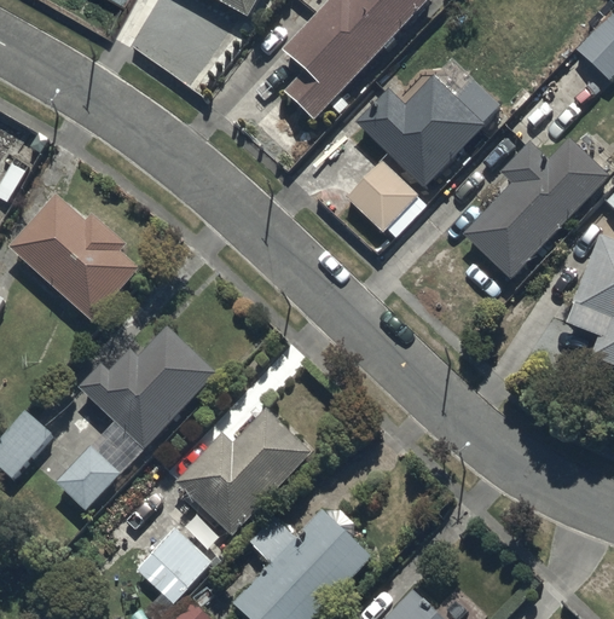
[(123,0),(102,0),(119,10),(123,0)]
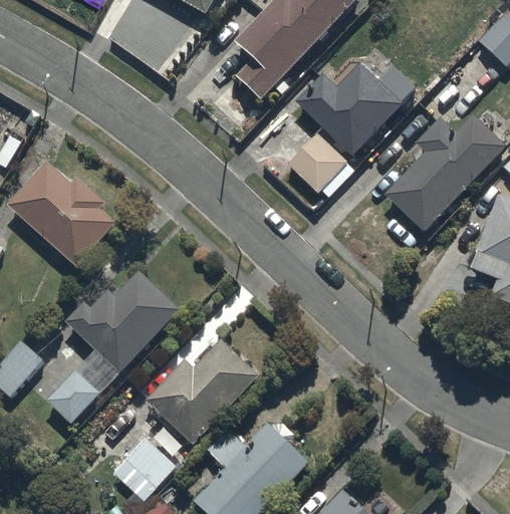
[(158,0),(206,27),(221,0),(158,0)]
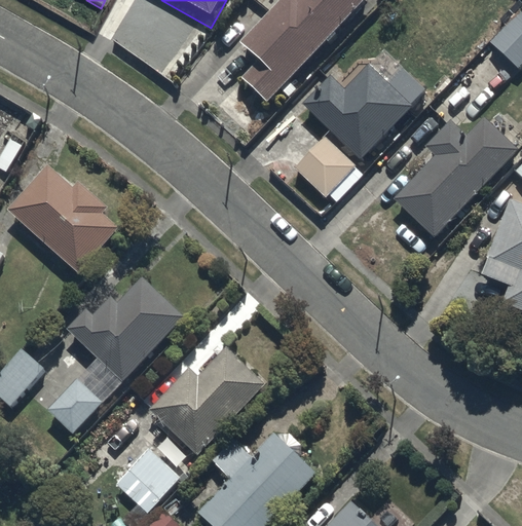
[(256,71),(239,88),(266,114),(368,5),(361,0),(306,0),(299,9),(290,1),(239,54),(256,71)]
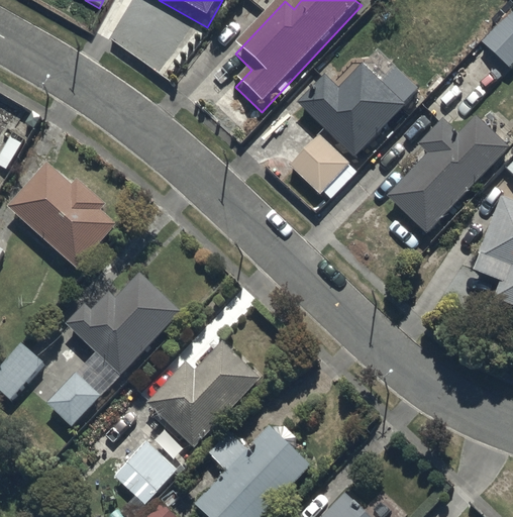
[(479,46),(508,72),(512,65),(512,21),(505,16),(479,46)]
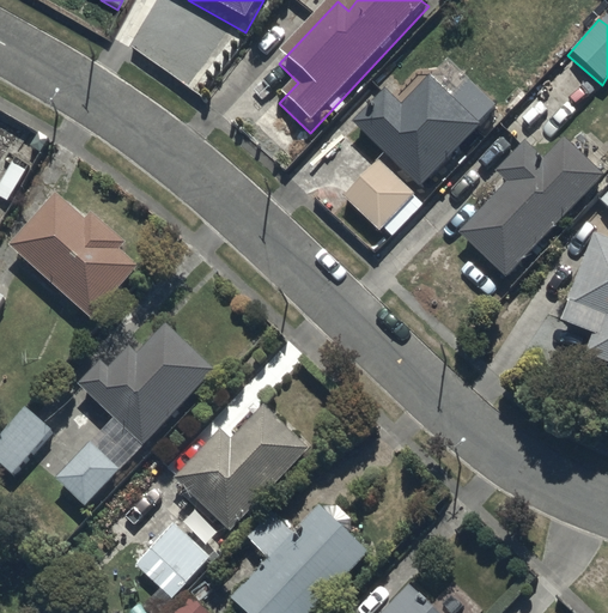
[(382,101),(348,137),(417,202),(478,140),(474,137),(494,116),(464,86),(445,105),(426,87),(397,116),(382,101)]
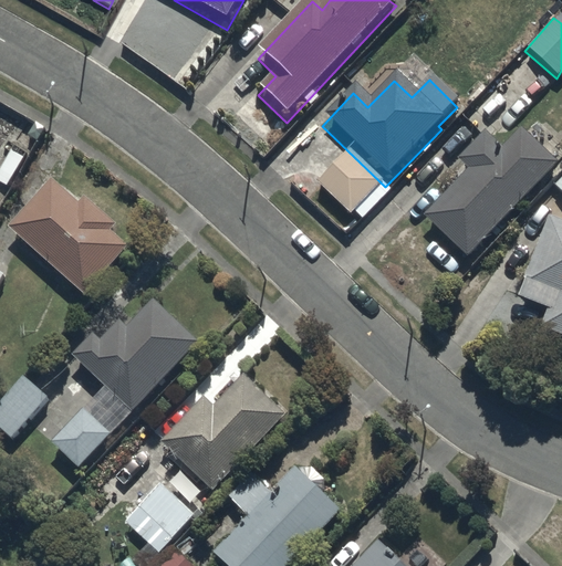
[(466,179),(419,224),(464,269),(558,176),(521,139),(500,159),(484,143),(456,169),(466,179)]
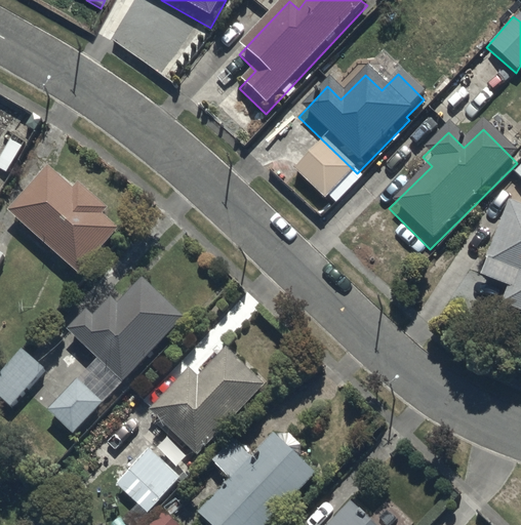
[(352,177),(319,147),(289,177),(322,208),(352,177)]
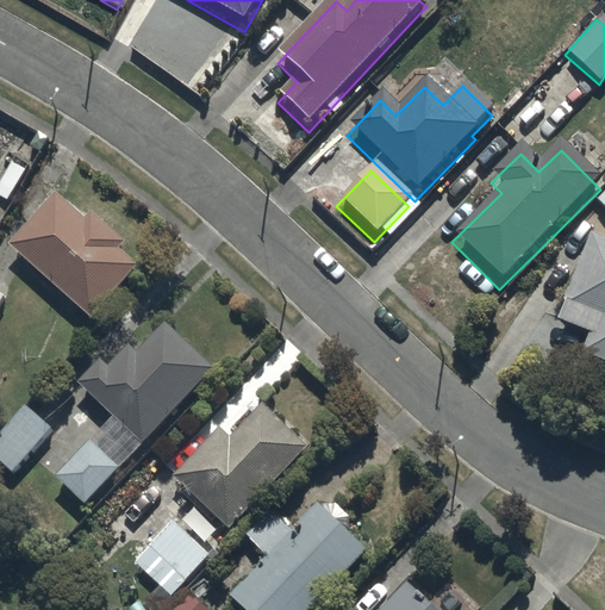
[(604,187),(604,192),(591,206),(604,221),(604,186),(604,187)]
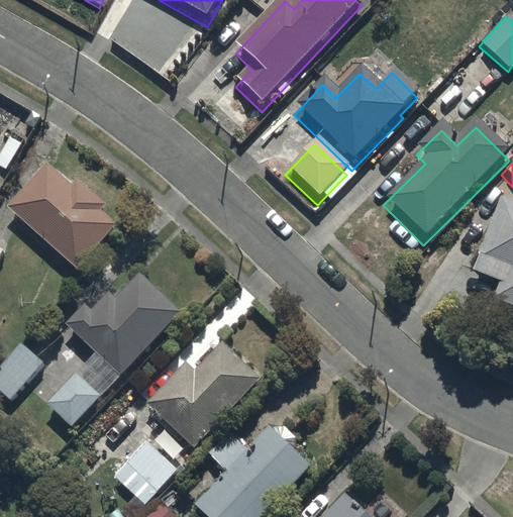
[(44,160),(5,204),(76,267),(115,223),(99,209),(104,203),(75,177),(70,183),(44,160)]
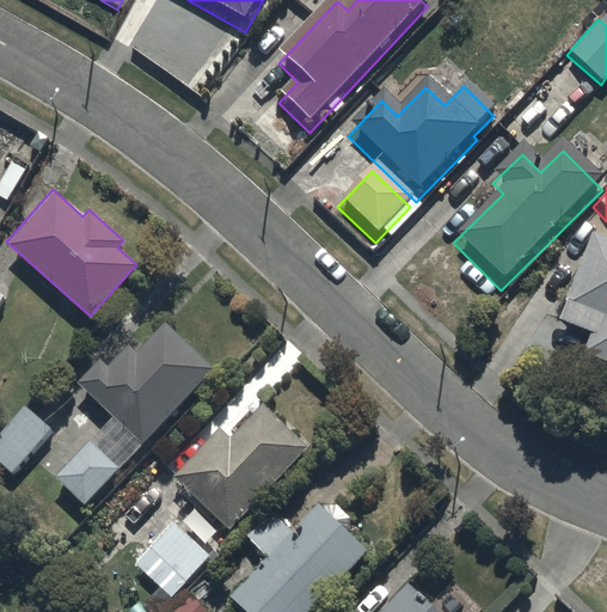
[(606,252),(588,245),(555,336),(588,347),(580,368),(606,378),(606,252)]
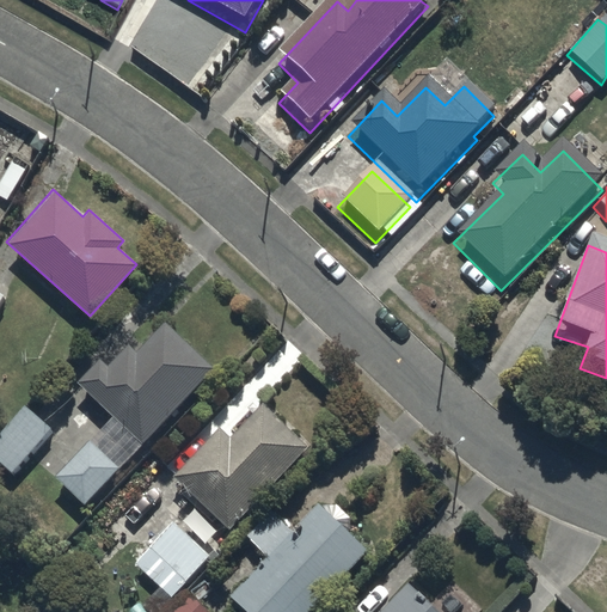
[(165,320),(135,350),(128,344),(109,365),(99,356),(75,381),(141,444),(214,367),(165,320)]
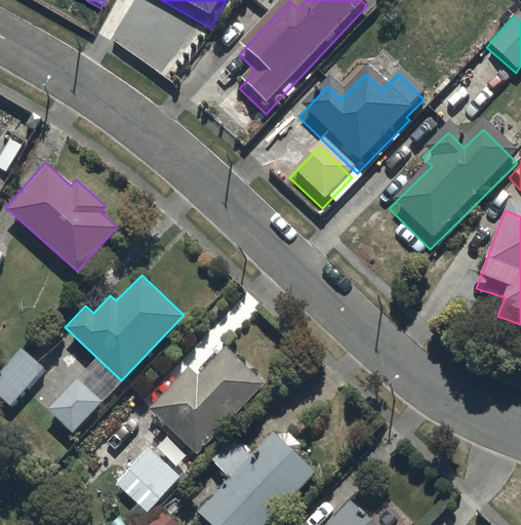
[(187,365),(147,407),(196,453),(264,382),(224,345),(219,350),(214,345),(191,369),(187,365)]
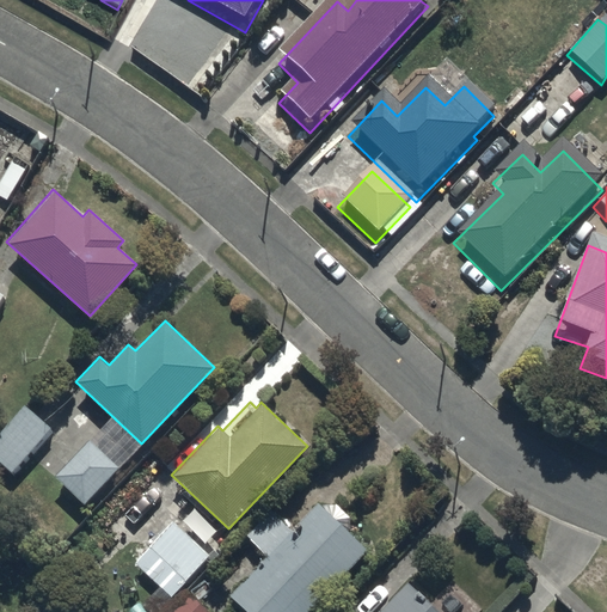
[(50,428),(20,404),(0,428),(0,463),(12,473),(50,428)]
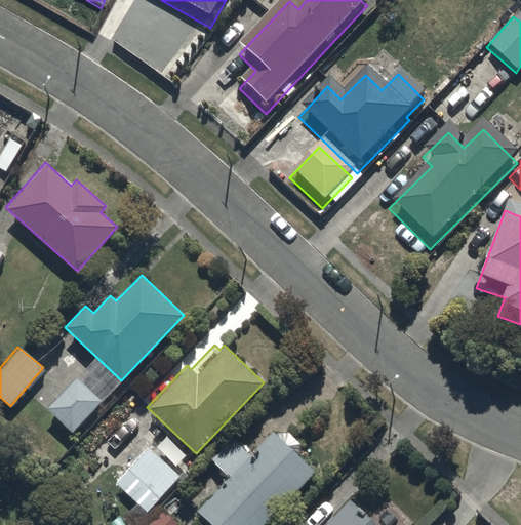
[(101,401),(73,375),(45,407),(73,433),(101,401)]
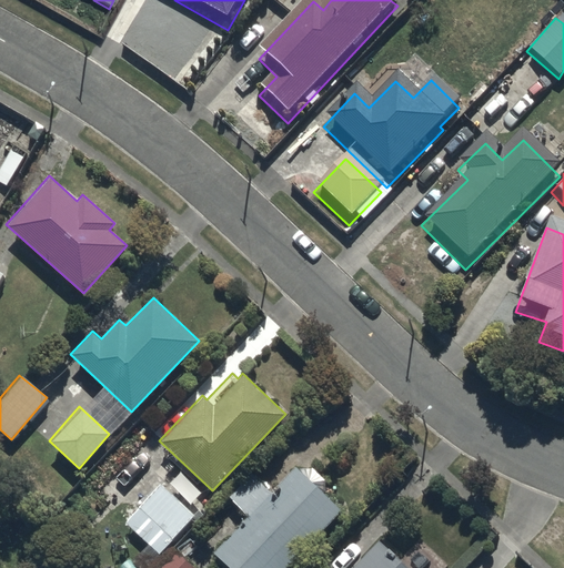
[(227,563),(221,567),(284,567),(341,509),(295,466),(270,493),(250,474),(229,497),(247,514),(213,549),(227,563)]
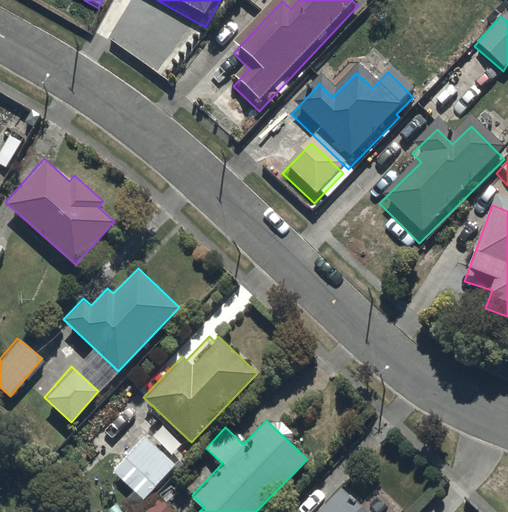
[(175,464),(142,435),(110,471),(143,500),(175,464)]
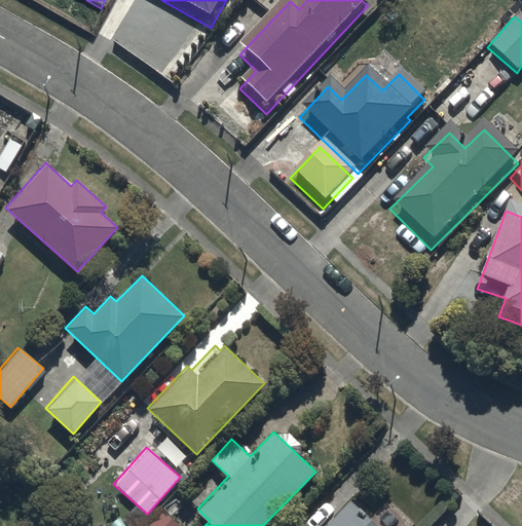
[(377,525),(350,499),(324,525),(377,525)]
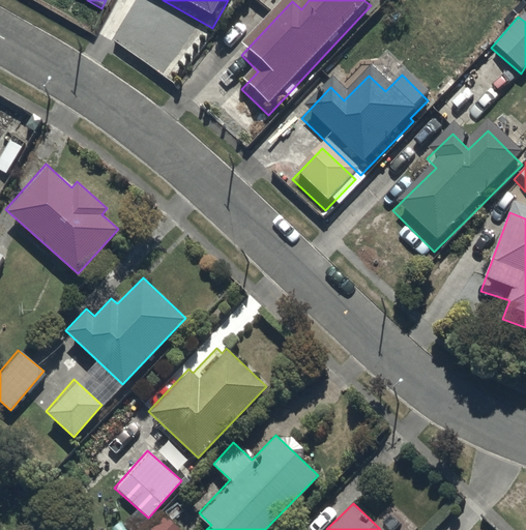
[(179,529),(158,510),(139,529),(179,529)]
